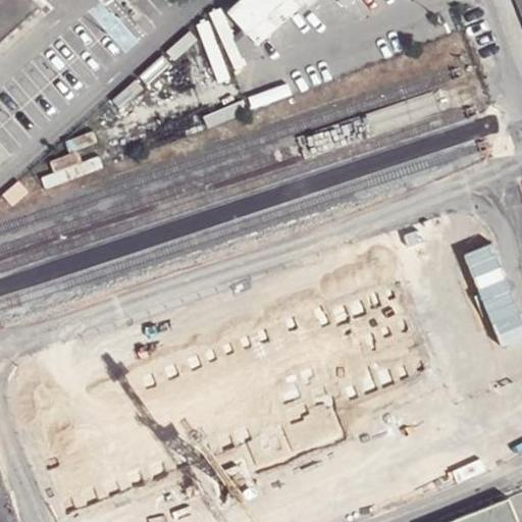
[(0,0),(0,42),(38,9),(29,0),(0,0)]
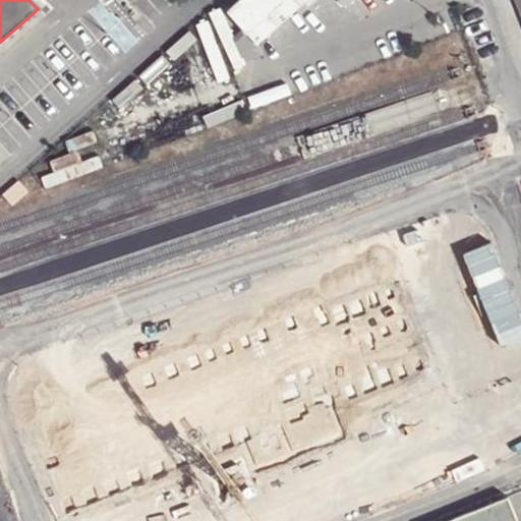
[(240,0),(226,13),(256,47),(306,0),(339,0),(345,6),(352,0),(240,0)]
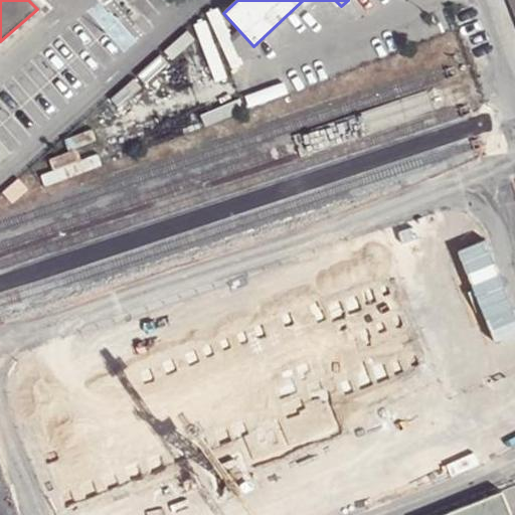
[(492,496),(499,514),(511,514),(502,492),(492,496)]
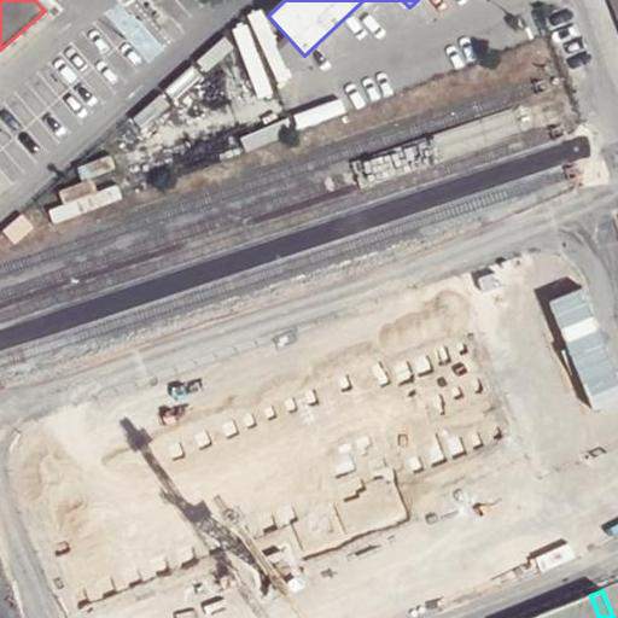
[(599,617),(590,595),(534,617),(599,617)]
